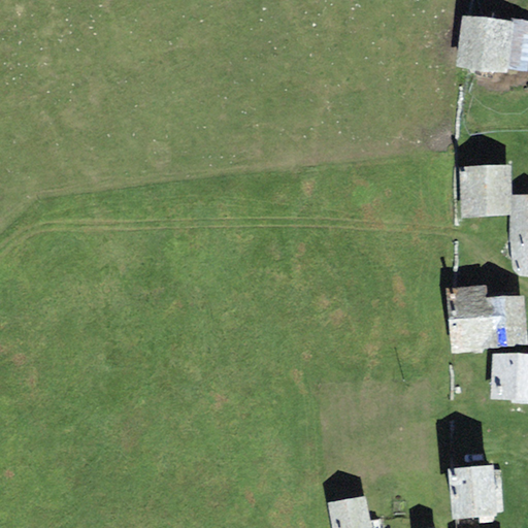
[(515,21),(462,15),(457,68),(508,72),(508,70),(515,21)]
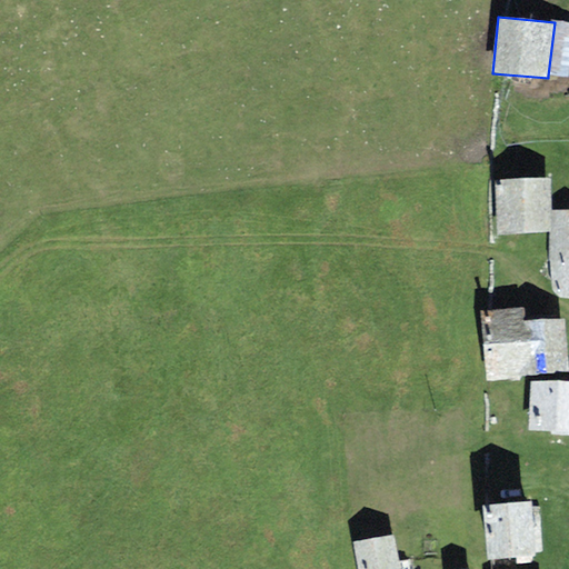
[(555,22),(548,76),(568,78),(568,20),(555,19),(555,22)]
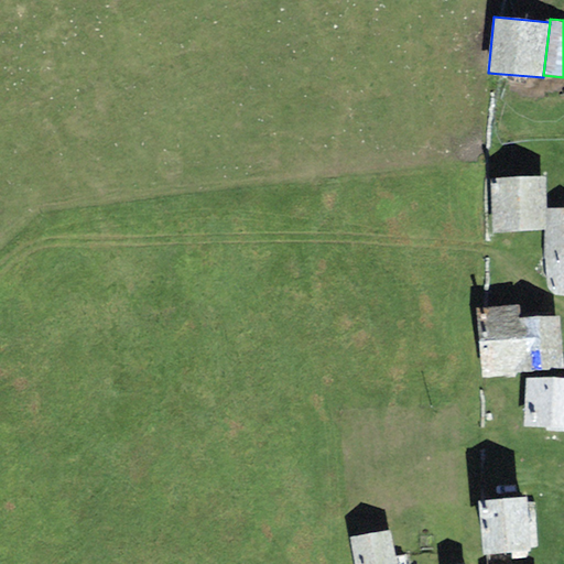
[(545,176),(491,179),(492,232),(548,230),(548,208),(545,176)]
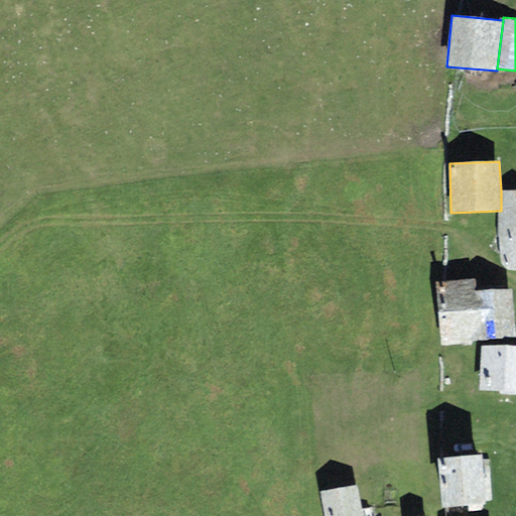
[(515,189),(501,190),(501,211),(502,264),(509,271),(515,270),(515,189)]
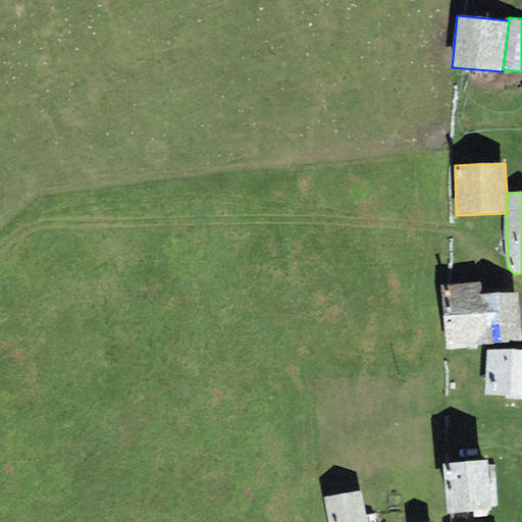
[(481,280),(440,283),(446,349),(521,342),(521,340),(518,292),(482,295),(481,280)]
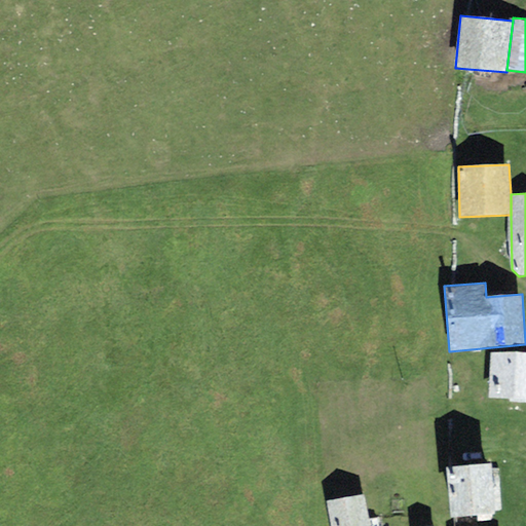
[(525,352),(490,352),(489,398),(514,398),(525,398),(525,352)]
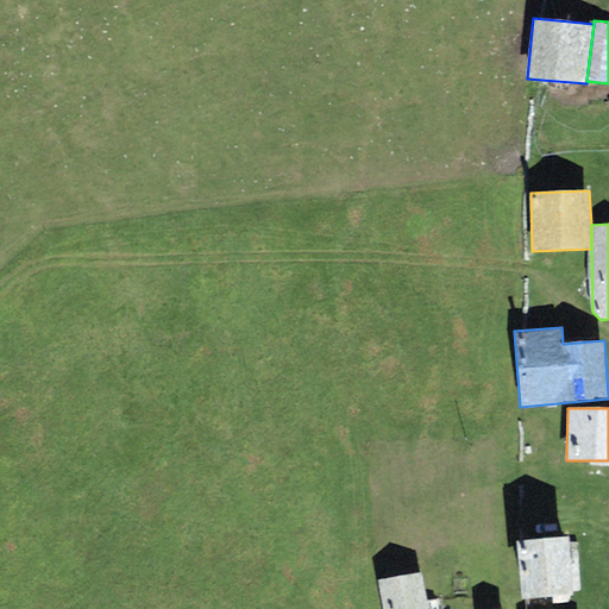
[(570,535),(516,539),(521,596),(573,592),(570,535)]
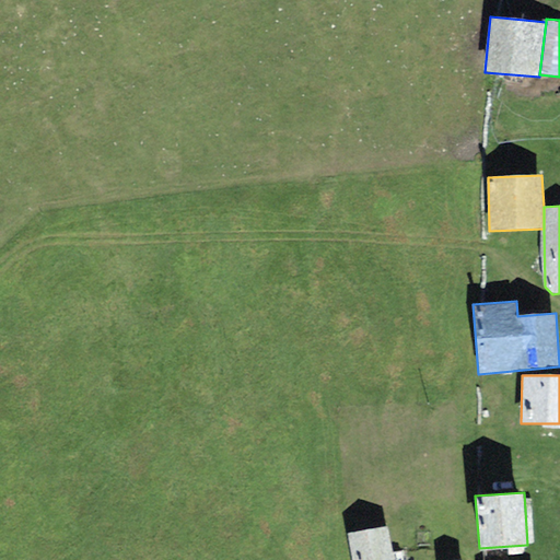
[(395,559),(388,524),(348,533),(353,559),(395,559)]
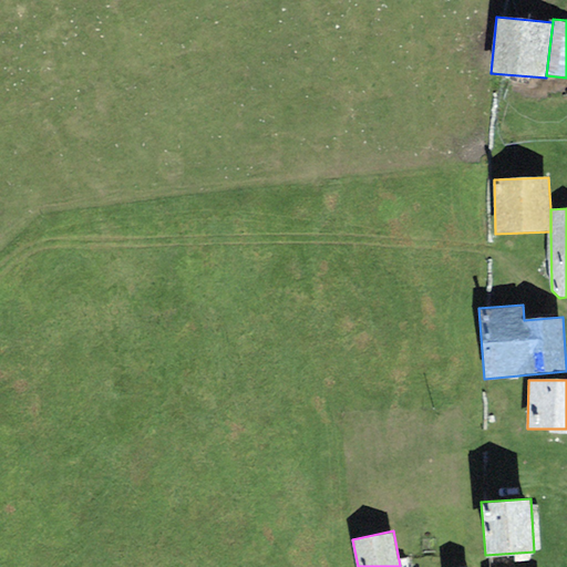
All buildings are outlined.
